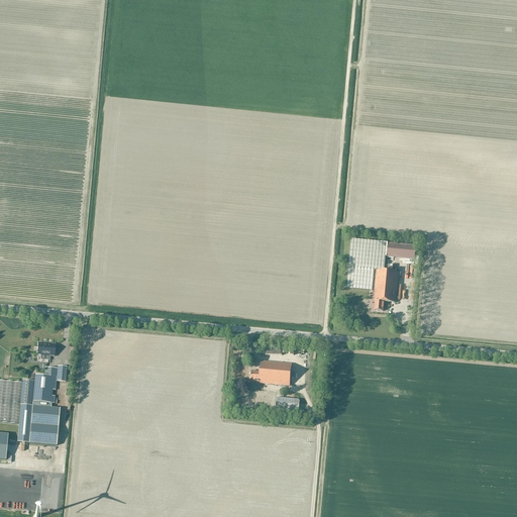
[(387,257),(416,260),(418,246),(351,240),(347,289),(375,291),(374,302),(376,302),(375,311),(384,312),(384,302),(396,303),(399,272),(384,271),(386,256),(387,257)]
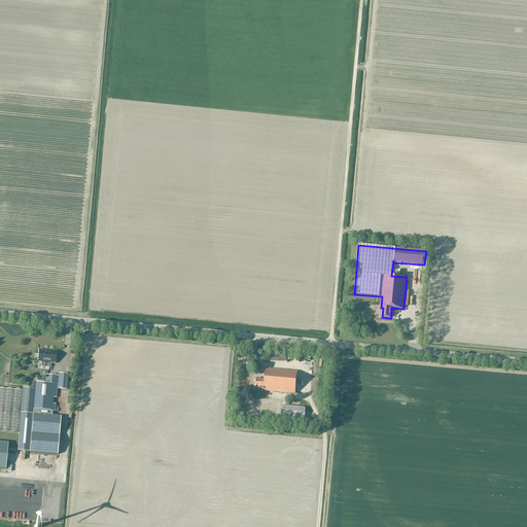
[(39,349),(38,362),(42,362),(41,366),(51,367),(51,363),(56,363),(58,351),(39,349)]
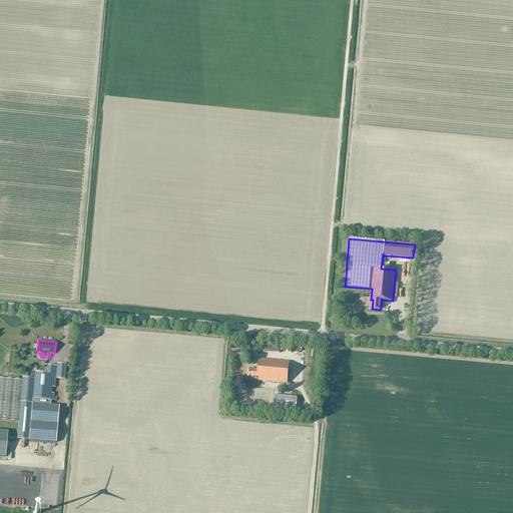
[(257,381),(288,384),(290,362),(260,359),(259,370),(249,369),(249,379),(257,379),(257,381)]
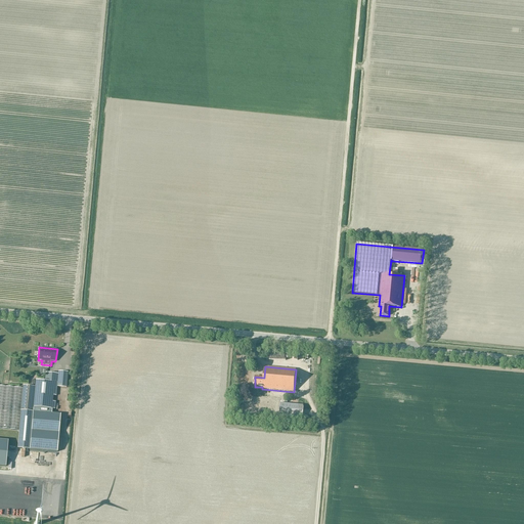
[(58,452),(61,415),(52,413),(52,408),(55,408),(55,402),(52,402),(53,395),(56,396),(57,387),(58,387),(68,388),(69,373),(59,372),(58,374),(58,382),(45,381),(36,380),(35,387),(24,386),(23,388),(0,386),(0,428),(19,431),(20,411),(34,412),(31,450),(58,452)]
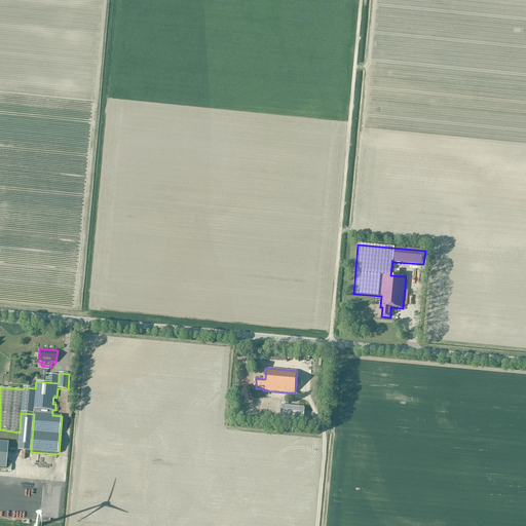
[(46,374),(45,382),(59,383),(59,375),(46,374)]
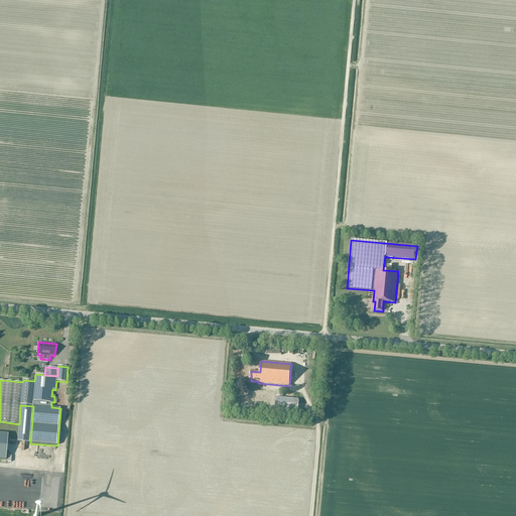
[(275,409),(298,411),(299,399),(276,397),(275,409)]
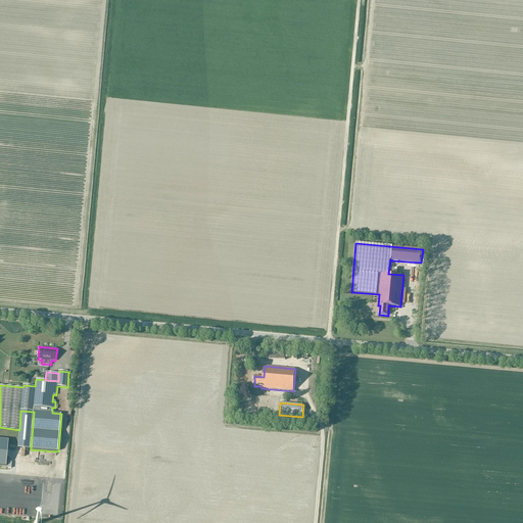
[(19,430),(17,448),(31,449),(34,412),(20,411),(19,430)]
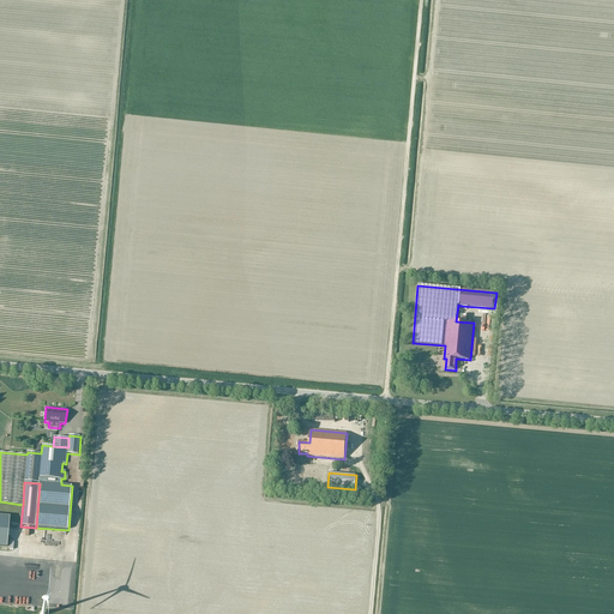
[(0,546),(7,547),(10,517),(0,516),(0,546)]
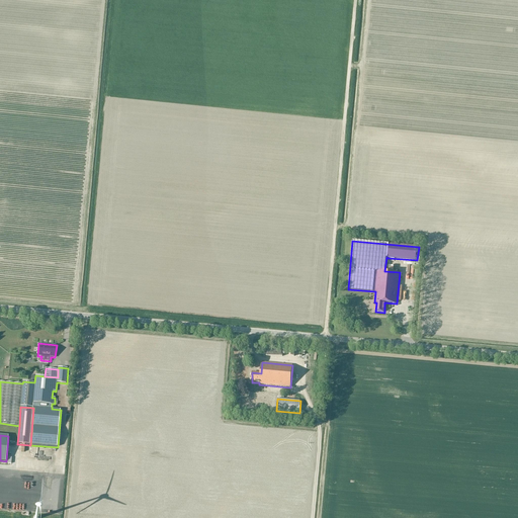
All buildings are outlined.
